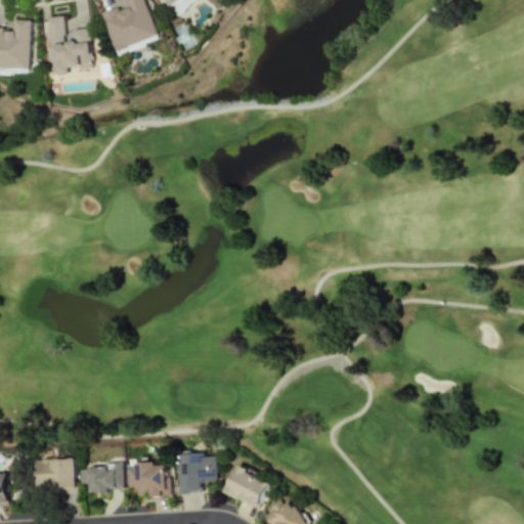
[(102,13),(114,50),(156,36),(143,0),(125,0),(128,8),(119,11),(118,8),(102,13)]
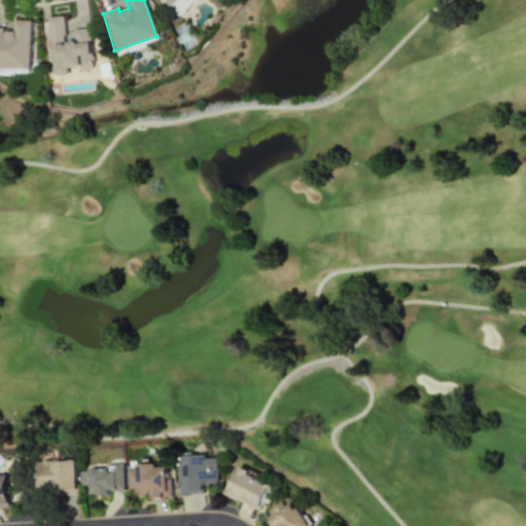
[(165,0),(176,15),(195,4),(193,0),(165,0)]
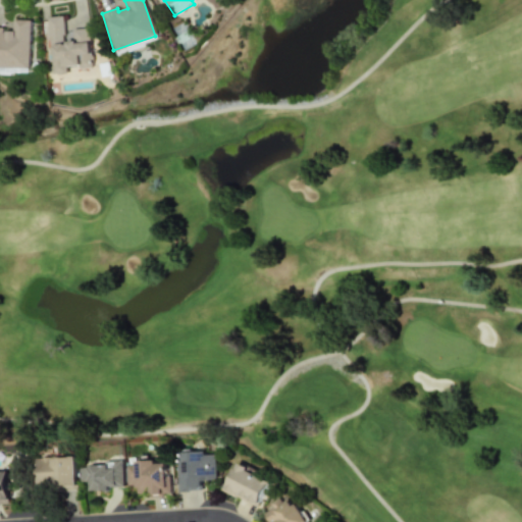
[(47,17),(52,74),(66,73),(66,68),(92,66),(89,29),(72,30),(73,42),(64,43),(62,16),(47,17)]
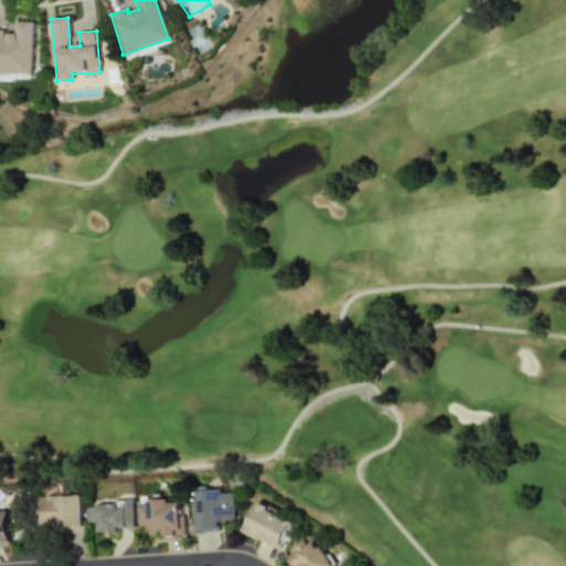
[(0,73),(32,74),(33,22),(14,21),(14,34),(3,34),(3,30),(0,30),(0,73)]
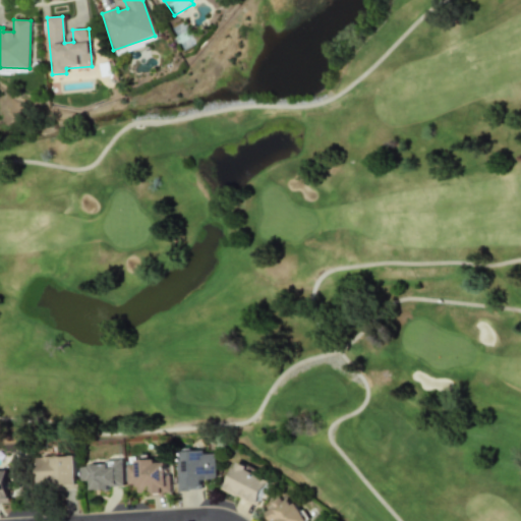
[(215,479),(214,451),(177,453),(179,490),(201,489),(200,480),(215,479)]
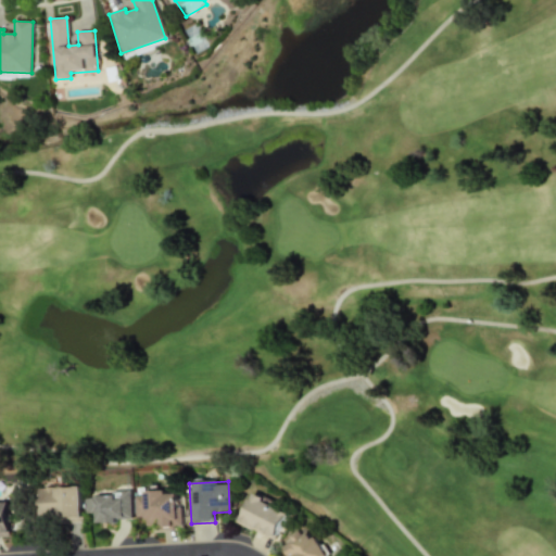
[(81,517),(80,487),(38,488),(39,517),(81,517)]
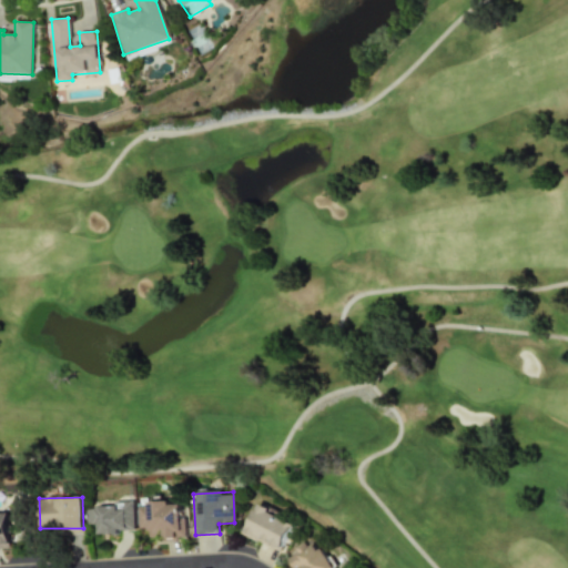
[(139,507),(139,528),(150,528),(150,538),(184,537),(183,503),(161,503),(160,497),(148,497),(148,506),(139,507)]
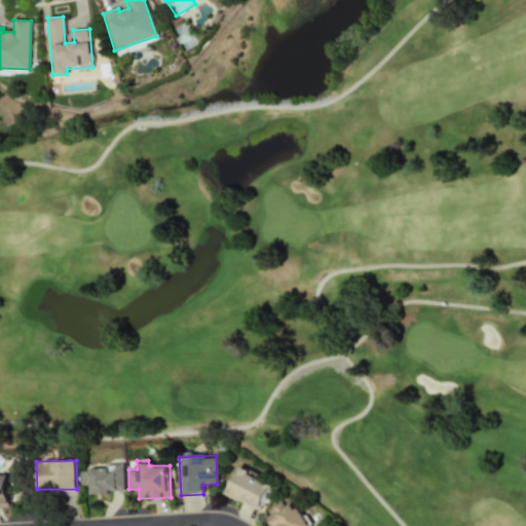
[(123,464),(107,464),(107,470),(83,470),(83,486),(91,486),(91,495),(111,495),(110,491),(123,491),(123,464)]
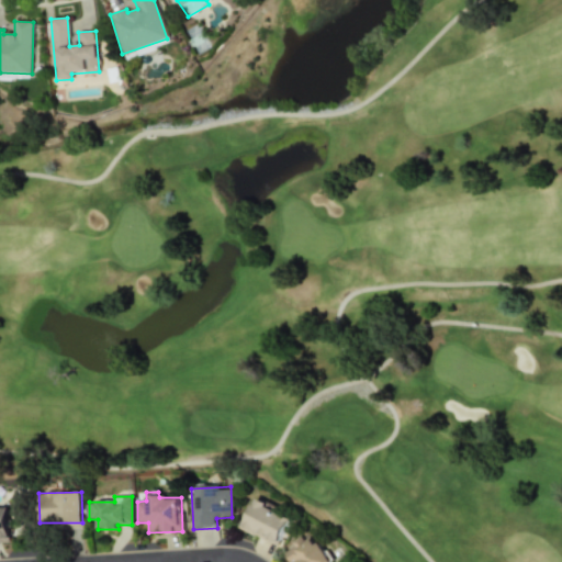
[(277,547),(290,518),(251,499),(238,528),(277,547)]
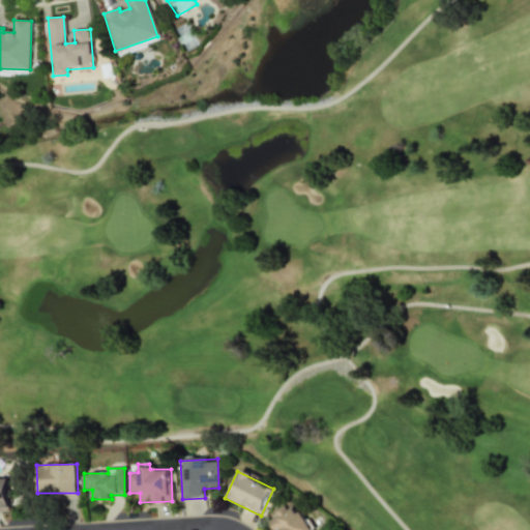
[(265,522),(270,529),(311,529),(292,502),(265,522)]
